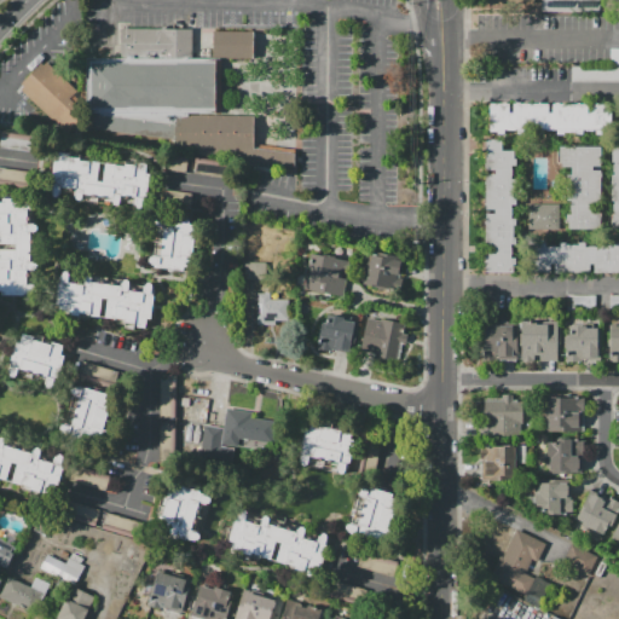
[(542,0),(600,0),(600,12),(542,11),(542,0)]
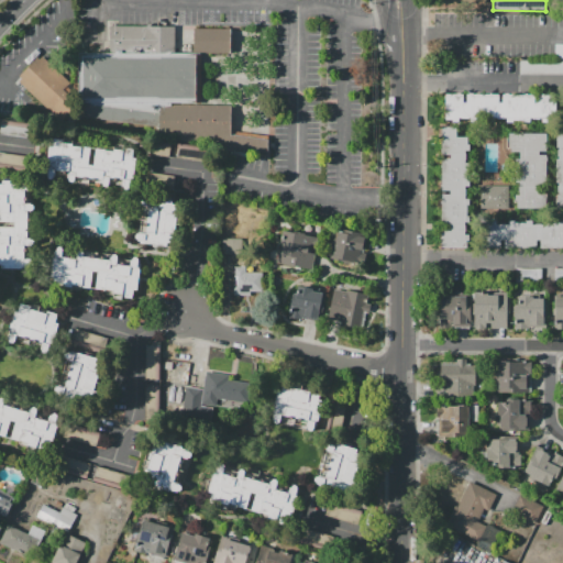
[(199,54),(199,103),(159,103),(80,102),(80,53),(109,53),(109,25),(175,25),(175,53),(194,53),(199,54)]
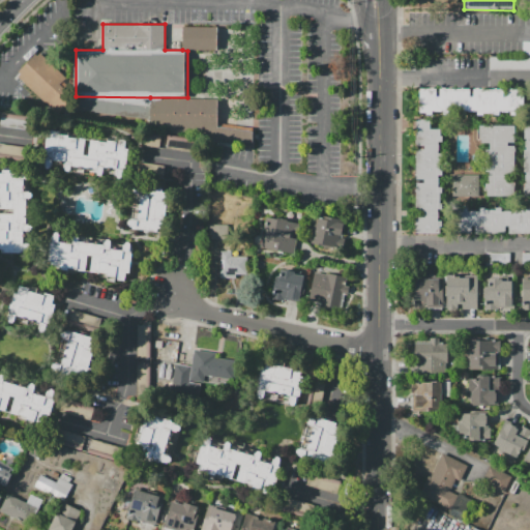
[(182,26),(217,27),(217,51),(187,51),(182,50),(182,26)]
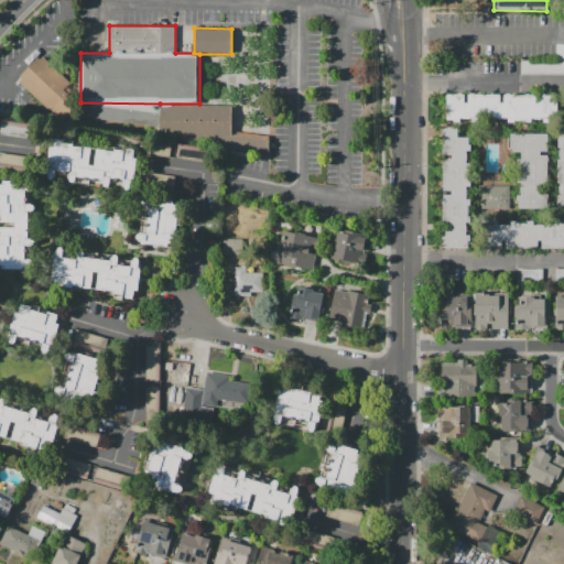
[(40,53),(71,83),(64,90),(77,102),(61,120),(17,78),(40,53)]
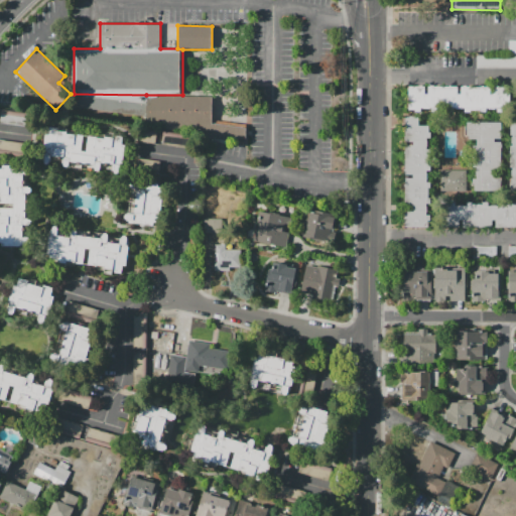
[(515,69),(477,69),(477,55),(515,55),(515,69)]
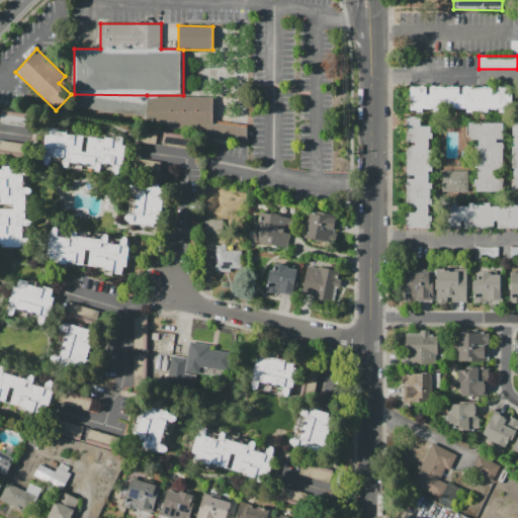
[(411,87),(426,87),(426,95),(430,95),(430,87),(459,87),(459,94),(462,94),(462,87),(501,87),(501,110),(411,110),(411,87)]
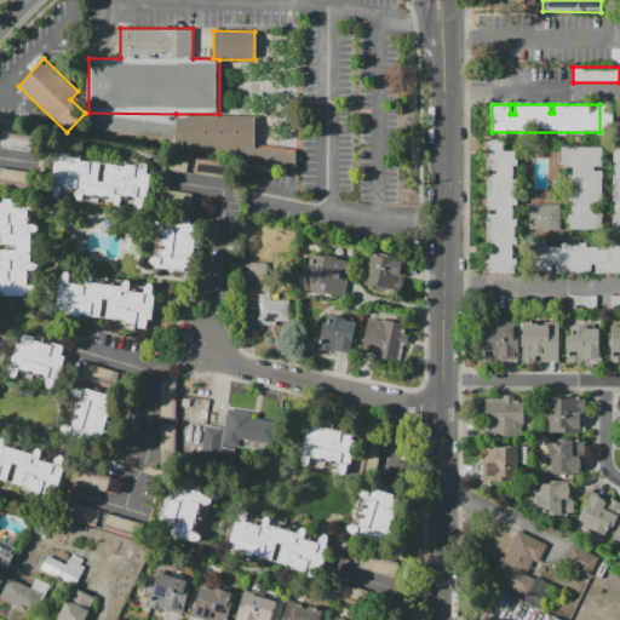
[(176,114),(219,114),(253,115),(254,147),(296,154),(296,168),(174,151),(176,114)]
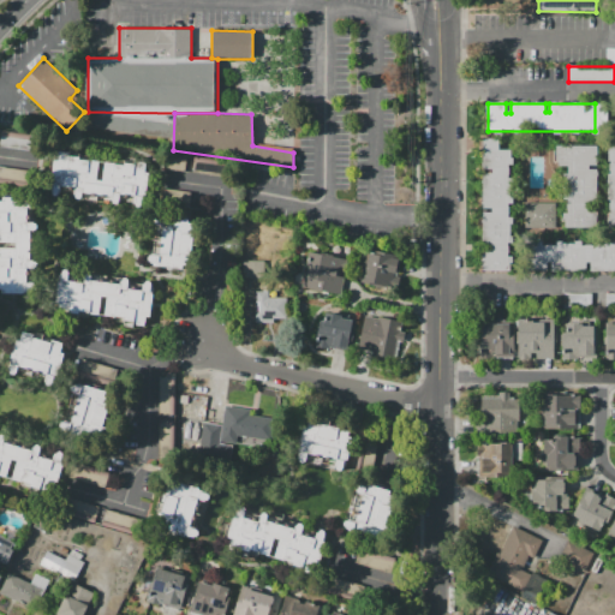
[(0,131),(31,136),(29,151),(0,147),(0,131)]
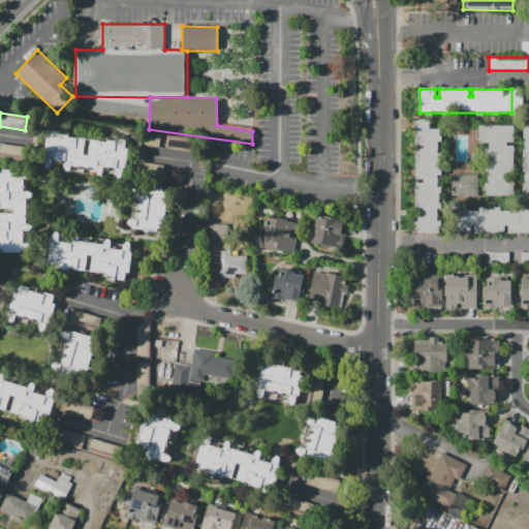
[(414,120),(429,120),(429,129),(439,129),(439,135),(441,135),(441,142),(437,142),(437,166),(439,166),(439,176),(437,176),(437,187),(440,187),(440,193),(438,193),(438,203),(440,203),(440,210),(437,210),(437,219),(440,219),(440,226),(438,226),(438,232),(414,232),(414,183),(423,183),(423,179),(414,179),(414,149),(424,149),(424,145),(414,145),(414,120)]
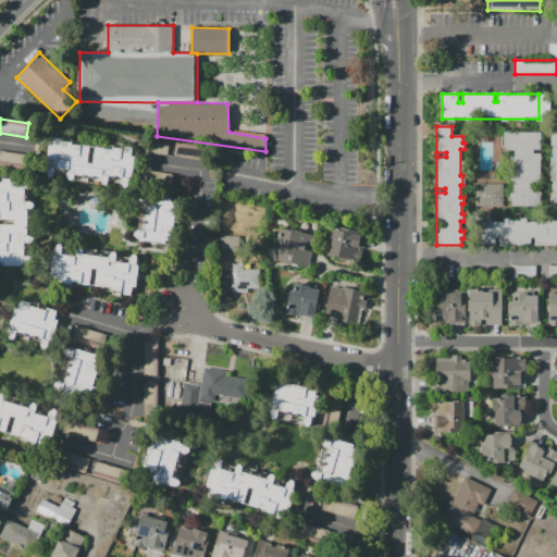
[(503,132),(542,132),(542,149),(533,149),(533,153),(542,153),(542,185),(536,185),(536,192),(542,192),(542,207),(511,207),(511,199),(509,199),(509,193),(514,193),(514,181),(509,181),(509,157),(514,157),(514,150),(503,150),(503,132)]
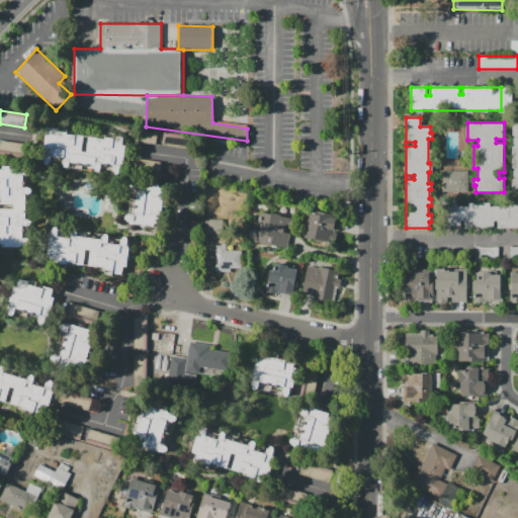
[(50,127),(61,128),(60,132),(68,133),(68,135),(104,140),(105,138),(113,139),(114,136),(125,137),(124,145),(126,146),(123,167),(121,166),(120,174),(112,173),(113,165),(101,164),(100,172),(93,171),(94,165),(71,162),(70,168),(63,167),(64,158),(53,157),(52,164),(45,164),(46,153),(44,153),(46,136),(49,136),(50,127)]
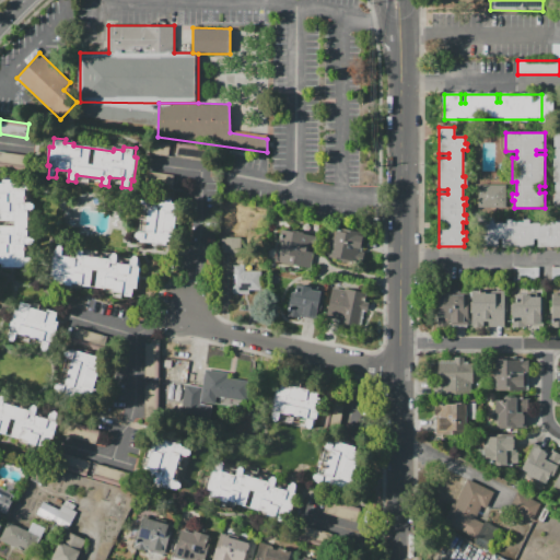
[(0,151),(31,155),(30,165),(0,161),(0,151)]
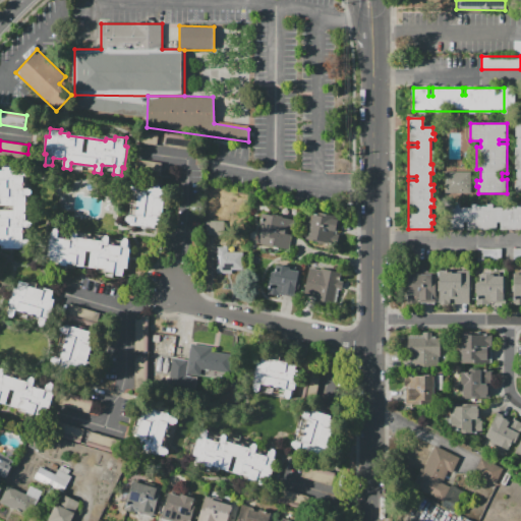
[(138,159),(162,162),(160,177),(136,174),(138,159)]
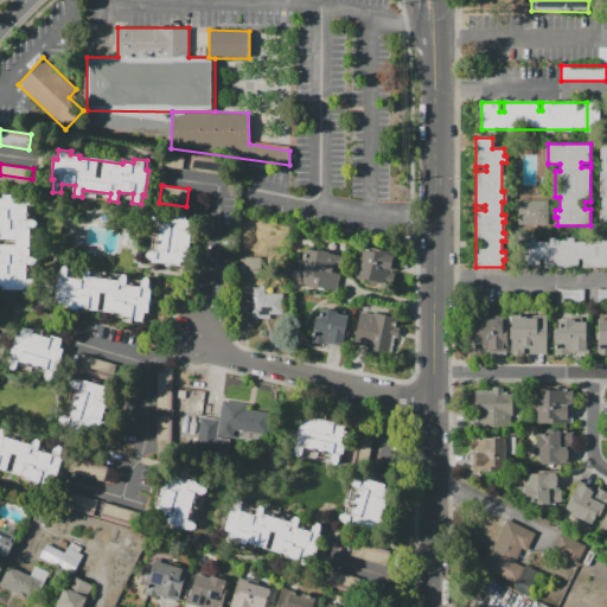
[(0,286),(0,244),(14,244),(14,240),(0,240),(0,198),(2,198),(2,196),(26,196),(26,197),(36,197),(36,204),(26,204),(26,221),(37,221),(37,228),(31,228),(31,257),(36,257),(36,264),(26,264),(26,280),(32,280),(32,289),(1,289),(1,286),(0,286)]
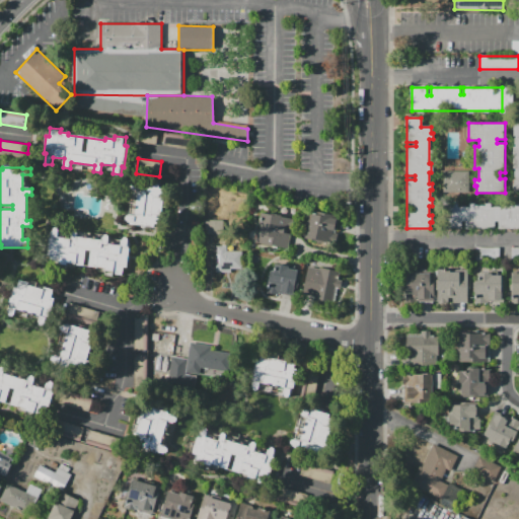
[(444,171),(469,170),(469,192),(444,192),(444,171)]
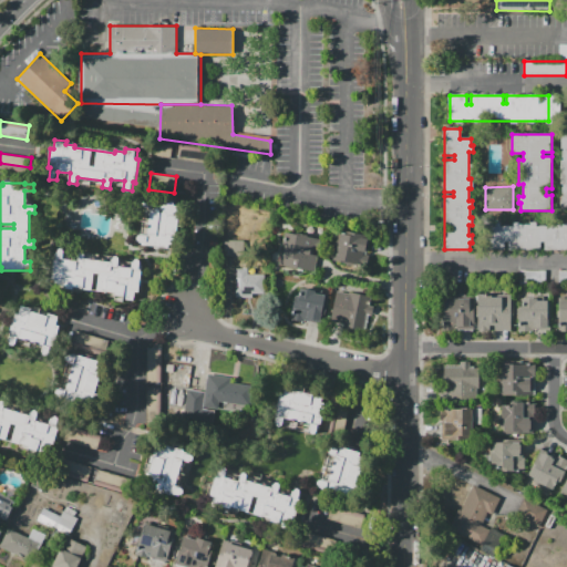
[(143,200),(151,202),(152,199),(177,203),(176,216),(178,216),(174,247),(137,243),(137,235),(146,236),(151,209),(142,208),(143,200)]
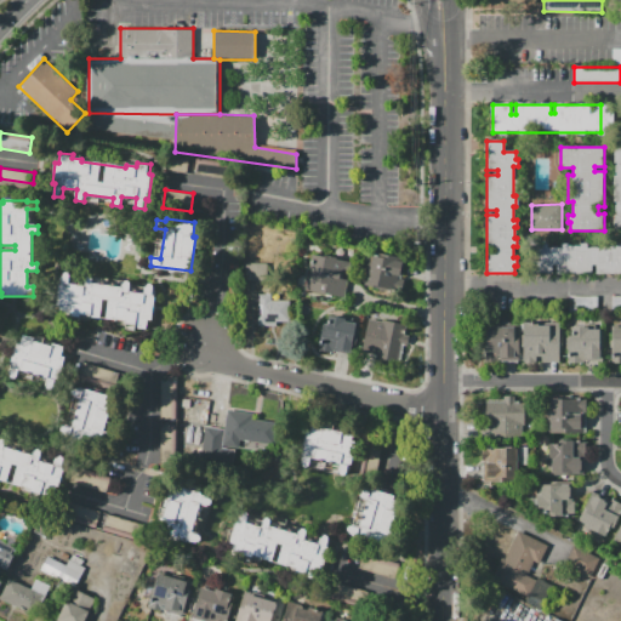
[(620,274),(597,274),(597,266),(591,266),(591,274),(557,274),(557,266),(551,266),(551,274),(530,274),(530,243),(548,243),(548,248),(562,248),(562,244),(569,244),(569,245),(580,245),(580,244),(587,244),(587,248),(600,248),(600,243),(608,243),(608,245),(619,245),(619,243),(620,243),(620,274)]
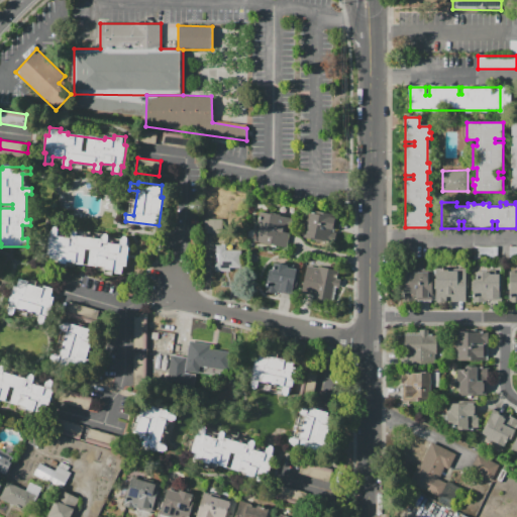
[(310,213),(321,215),(322,211),(336,214),(330,243),(305,238),(310,213)]
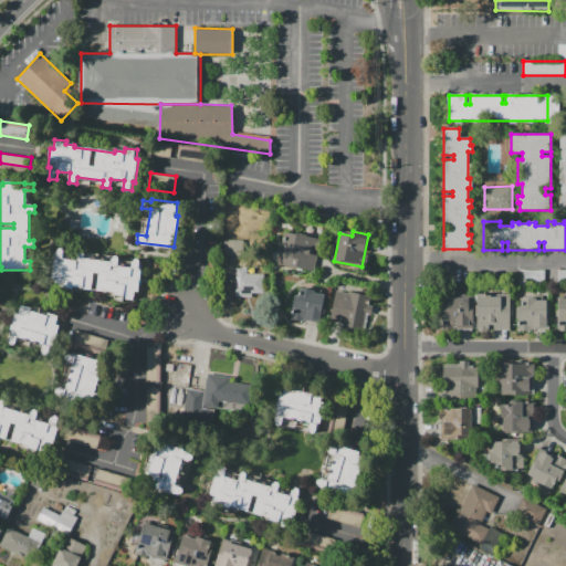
[(284,232),(321,239),(314,272),(278,264),(284,232)]
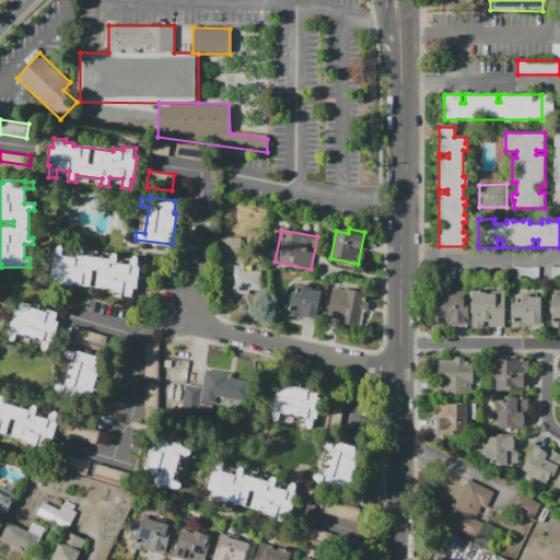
[(223,256),(223,232),(245,232),(245,256),(223,256)]
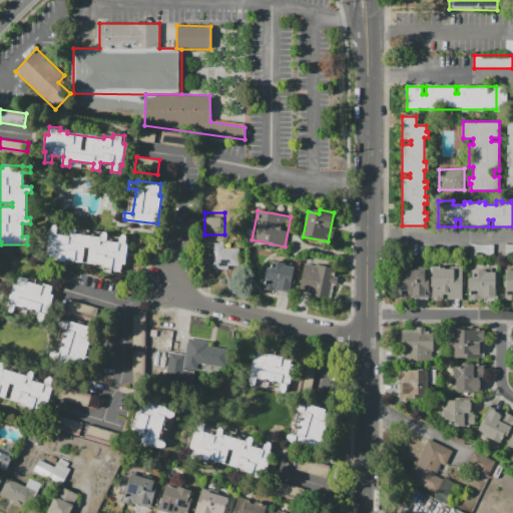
[(52,225),(58,226),(57,234),(69,236),(70,227),(77,228),(76,233),(101,237),(101,231),(107,232),(106,237),(106,240),(124,242),(128,247),(126,265),(120,264),(119,272),(110,271),(110,274),(102,273),(103,270),(95,268),(95,265),(87,264),(89,247),(84,247),(82,263),(74,262),(74,265),(65,264),(65,262),(57,261),(58,260),(46,258),(49,232),(51,232),(52,225)]
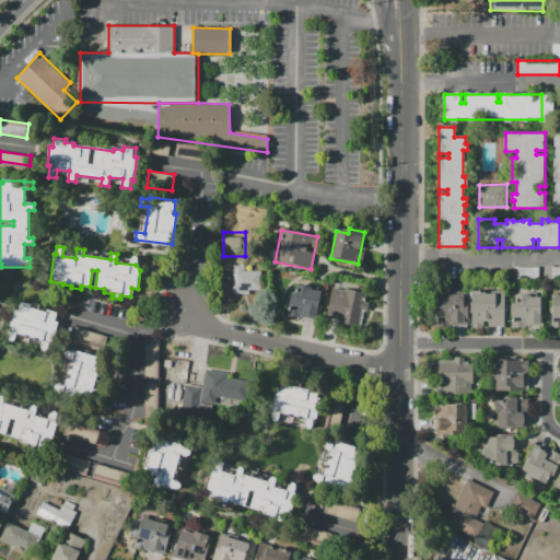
[(233,266),(245,266),(245,271),(260,271),(260,294),(233,294),(233,266)]
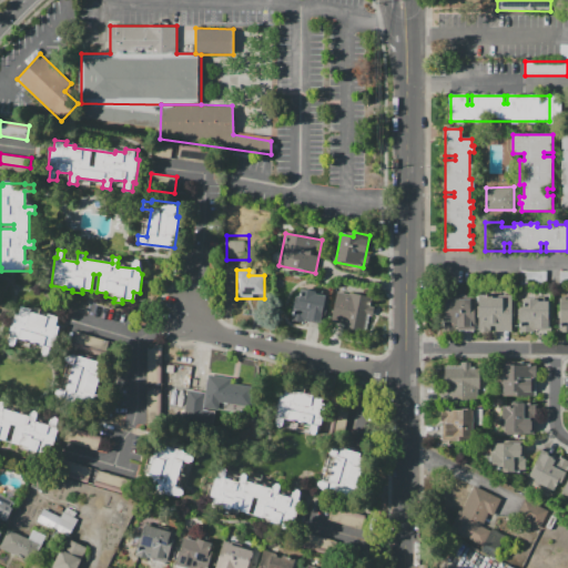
[(325,296),(320,324),(305,321),(304,323),(291,321),(296,295),(300,295),(301,287),(316,291),(316,294),(325,296)]
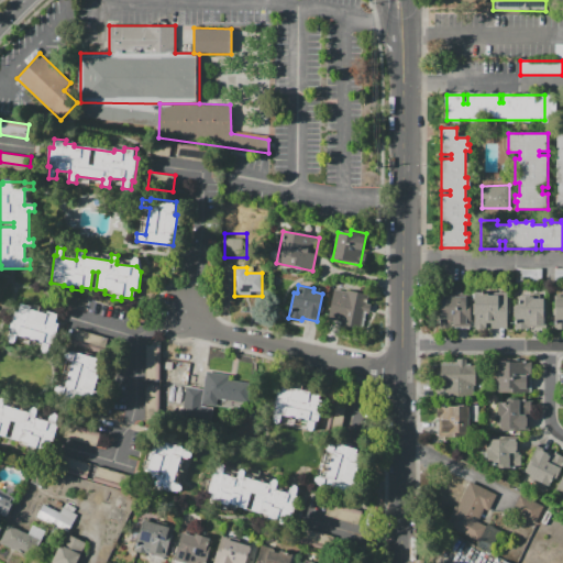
[(333,288),(346,290),(346,289),(367,294),(365,302),(371,304),(368,315),(363,313),(360,329),(341,326),(342,321),(328,319),(333,288)]
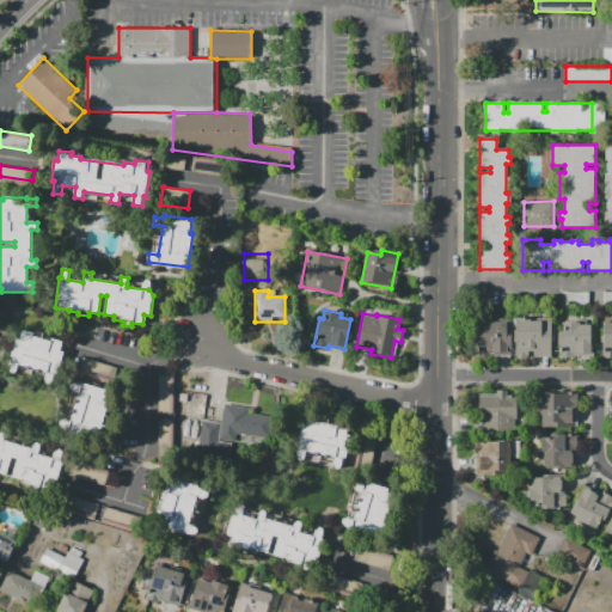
[(550,318),(551,356),(533,356),(533,350),(528,350),(528,357),(516,357),(515,317),(531,317),(531,320),(539,320),(539,318),(550,318)]
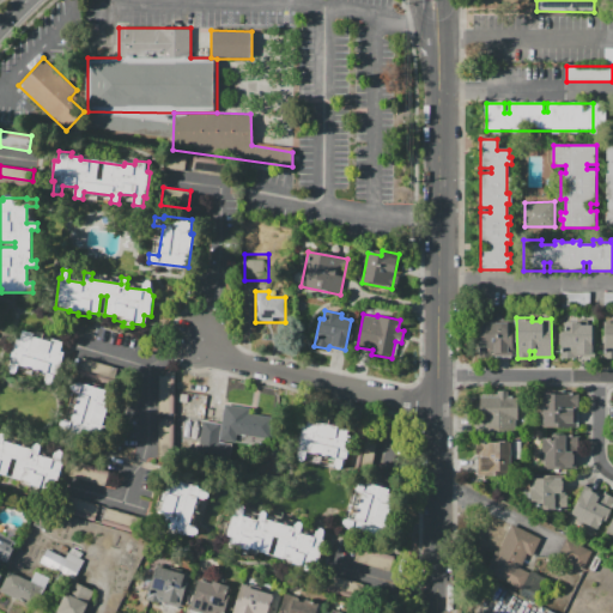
[(513,321),(513,356),(479,357),(479,322),(507,322),(507,321),(513,321)]
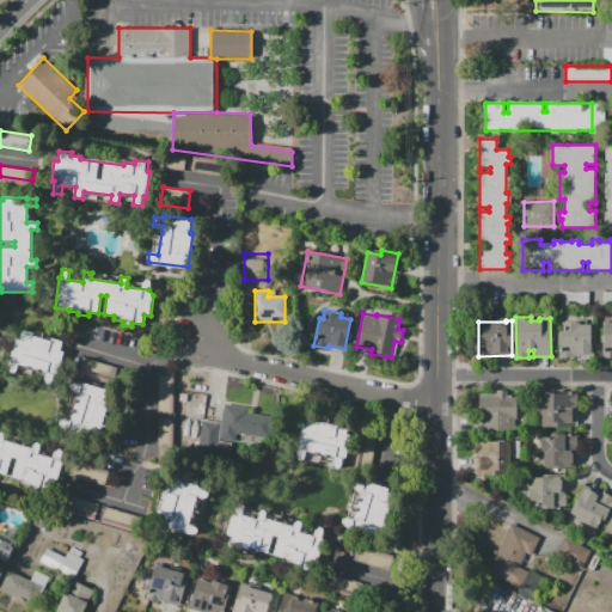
[(594,324),(594,355),(574,355),(574,357),(560,357),(560,330),(564,330),(564,322),(580,322),(580,325),(594,324)]
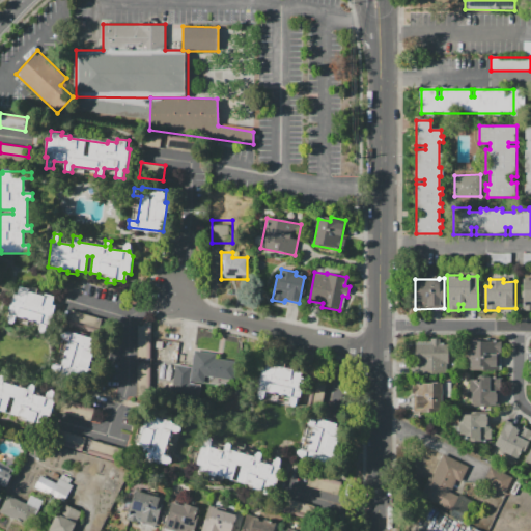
[(522,309),(530,309),(530,279),(521,279),(522,309)]
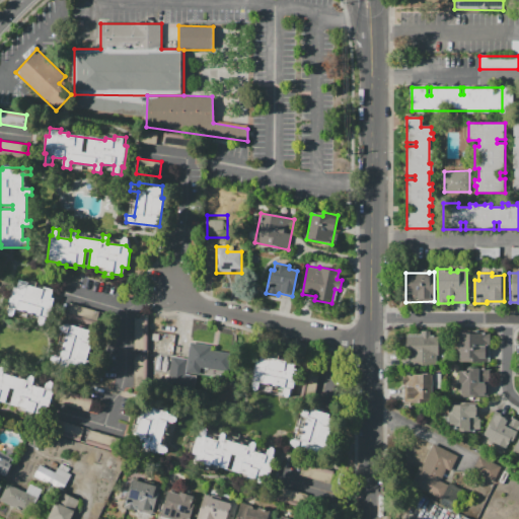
[(18,280),(27,283),(26,285),(43,289),(44,287),(54,290),(51,299),(53,299),(45,326),(38,324),(38,322),(13,314),(13,316),(7,315),(9,307),(7,307),(13,286),(16,287),(18,280)]
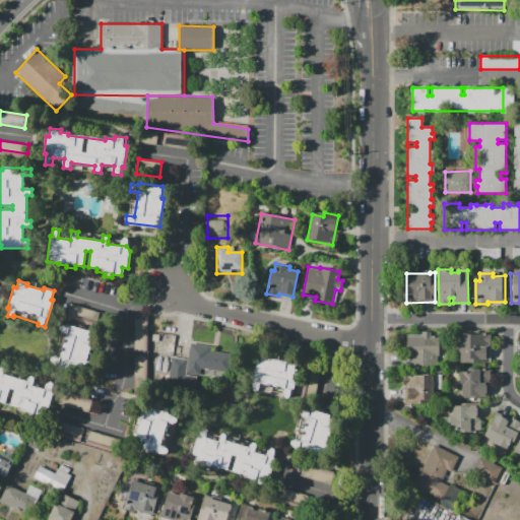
[(63,310),(100,321),(103,311),(66,300),(63,310)]
